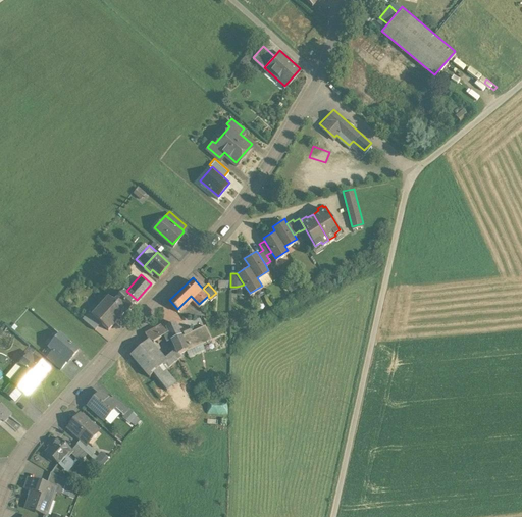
[(126,291),(123,289),(114,299),(124,309),(126,311),(137,300),(126,291)]
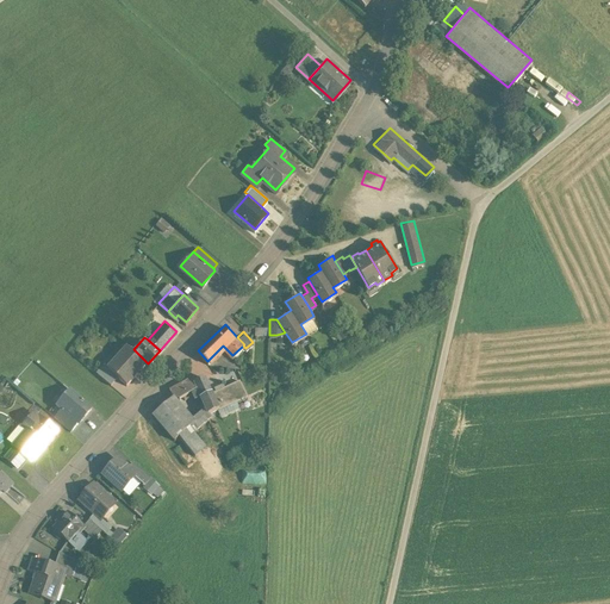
[(134,349),(126,343),(109,365),(107,365),(117,374),(126,381),(145,361),(134,349)]
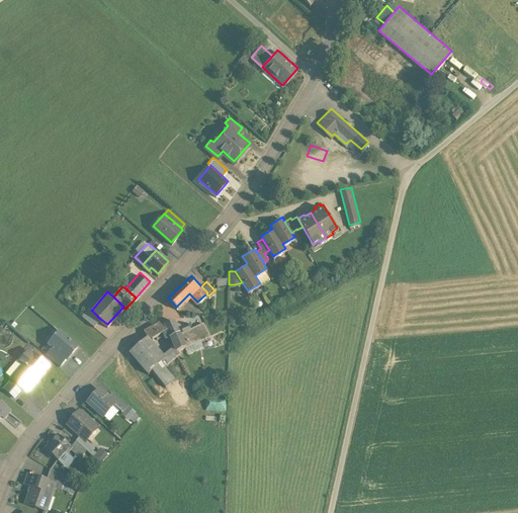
[(99,318),(91,310),(92,310),(88,306),(82,314),(94,324),(99,318)]
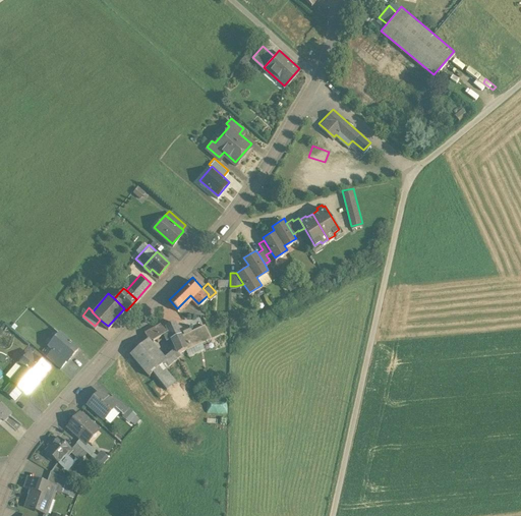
[(95,326),(82,316),(80,313),(74,322),(89,333),(95,326)]
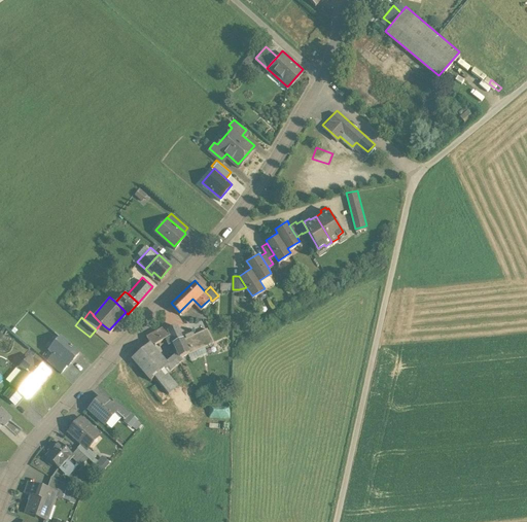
[(182,337),(176,323),(168,327),(167,327),(170,334),(177,349),(179,355),(180,354),(213,340),(207,325),(182,337)]
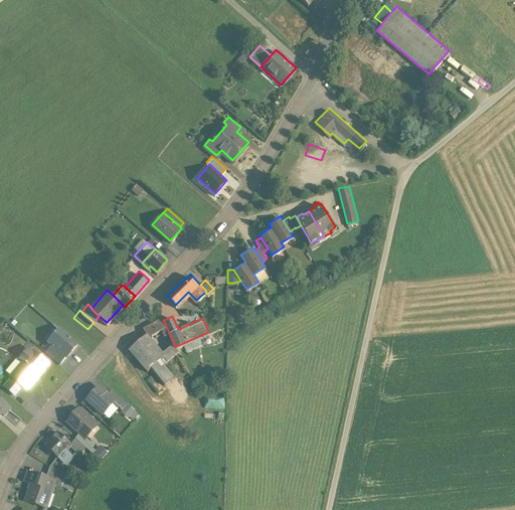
[(157,319),(143,327),(146,332),(151,334),(155,332),(158,330),(166,326),(163,320),(164,320),(162,317),(157,319)]
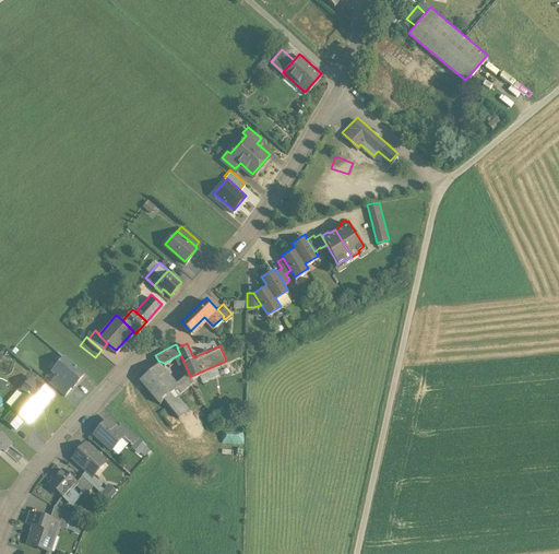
[(84,372),(64,355),(54,368),(57,372),(71,385),(72,385),(84,372)]
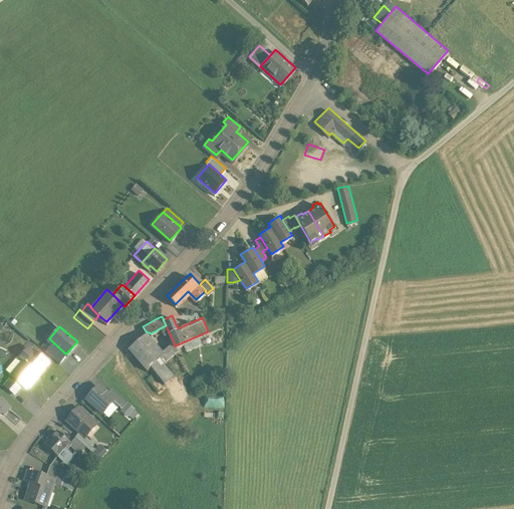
[(146,331),(141,336),(158,357),(162,353),(160,351),(146,331)]
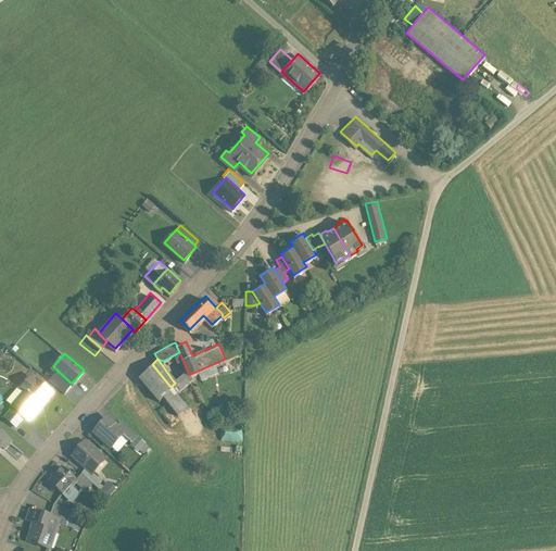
[(171,387),(152,364),(139,375),(160,397),(163,396),(172,387),(171,387)]
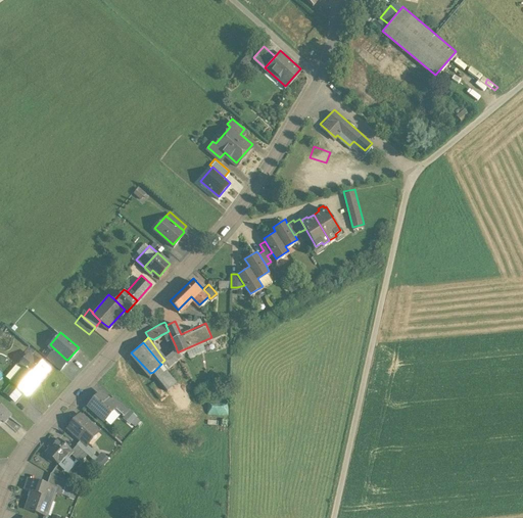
[(176,346),(162,358),(164,360),(160,364),(161,364),(165,368),(180,356),(179,351),(178,352),(176,346)]
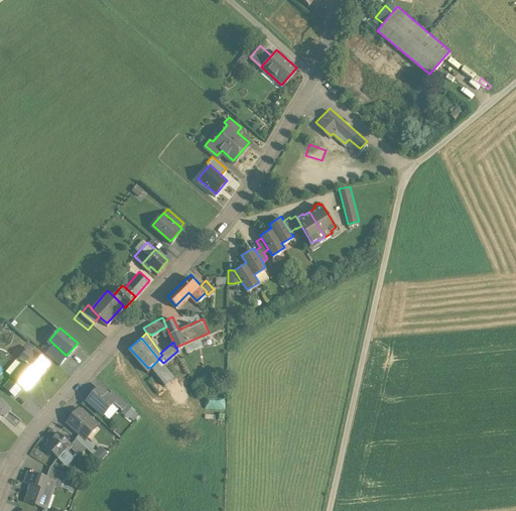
[(66,355),(52,343),(45,351),(59,362),(66,355)]
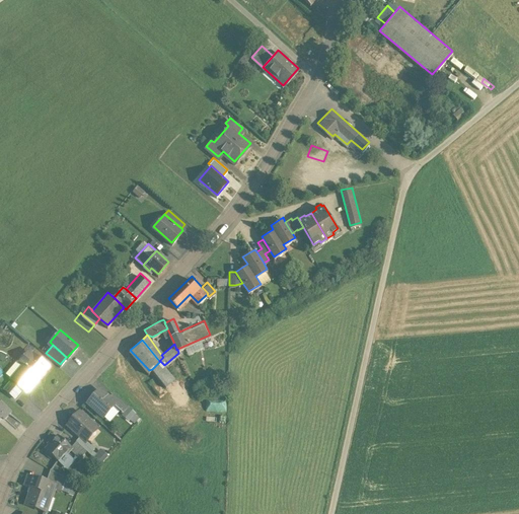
[(48,364),(29,349),(19,360),(23,363),(11,376),(12,377),(22,386),(26,389),(48,364)]
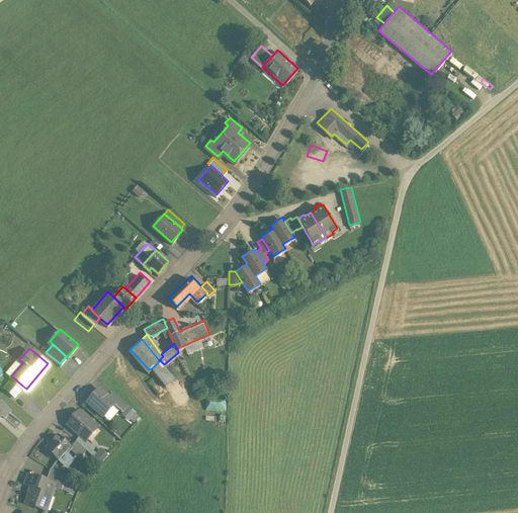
[(164,364),(160,360),(152,368),(165,383),(174,376),(164,364)]
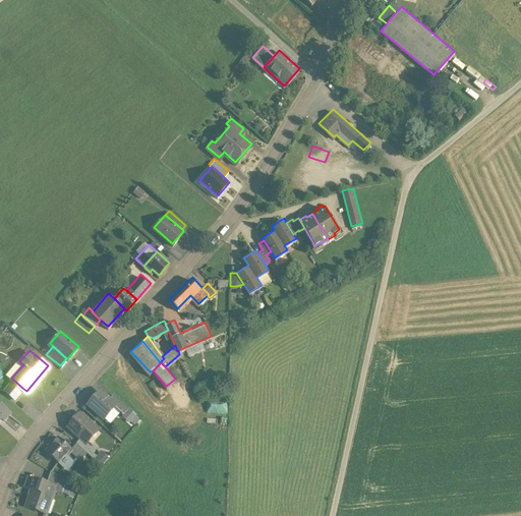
[(12,379),(4,388),(15,397),(22,388),(12,379)]
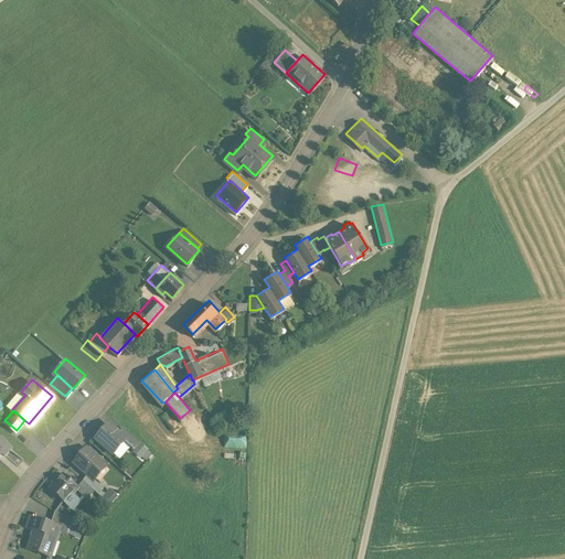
[(123,433),(108,421),(95,434),(113,450),(124,438),(125,436),(123,433)]
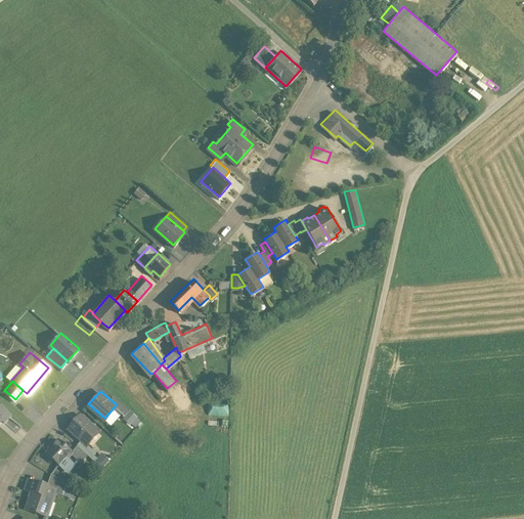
[(137,415),(118,397),(114,402),(116,404),(115,406),(131,422),(137,415)]
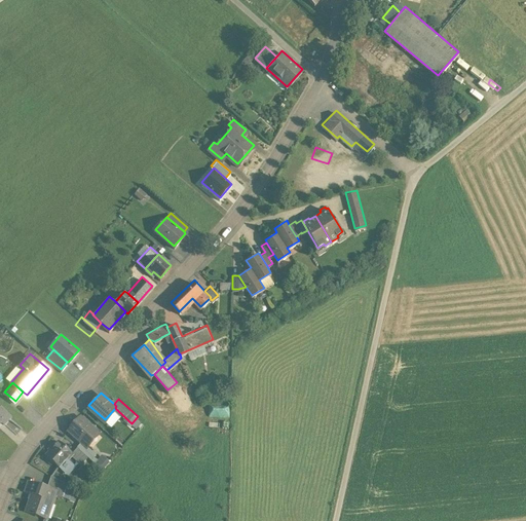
[(0,404),(0,419),(1,419),(3,421),(10,413),(0,404)]
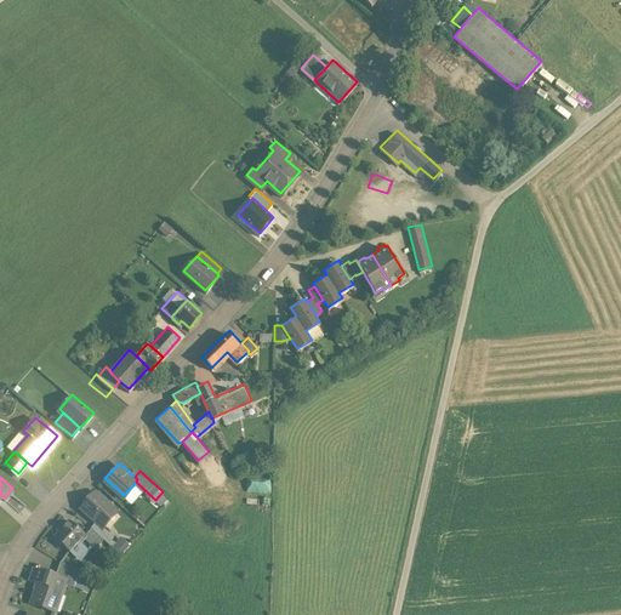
[(117,508),(95,489),(80,505),(96,519),(102,524),(117,508)]
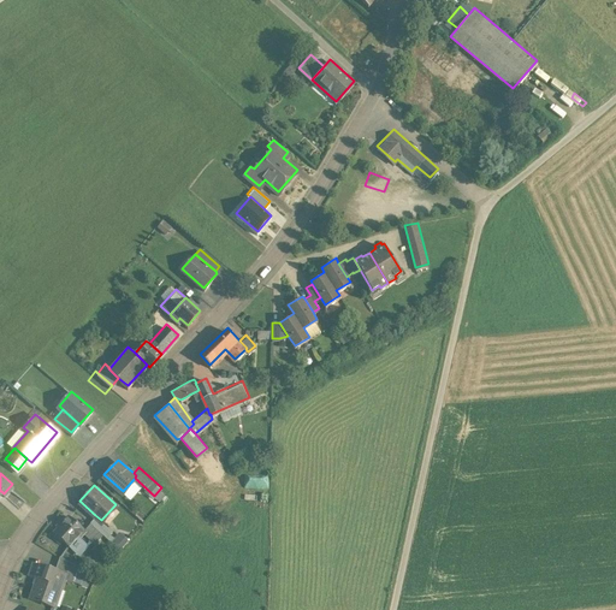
[(83,527),(69,514),(54,529),(70,544),(83,531),(84,528),(83,527)]
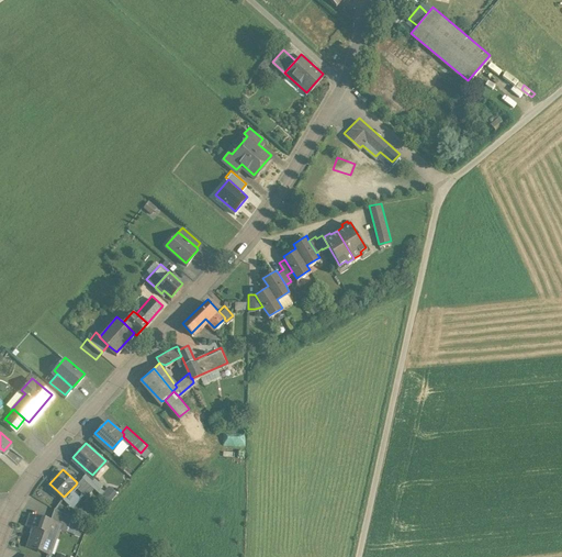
[(102,482),(92,475),(87,470),(82,475),(94,486),(97,488),(102,482)]
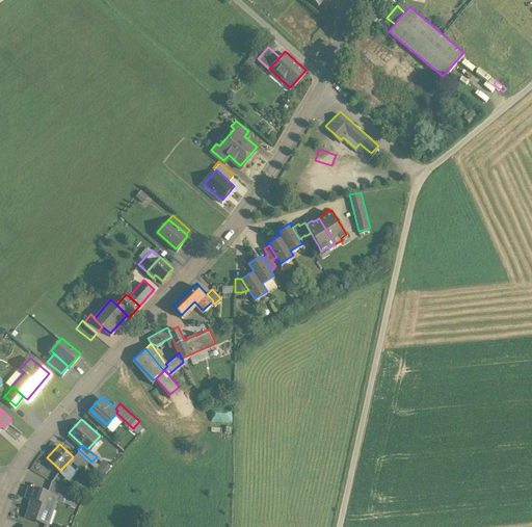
[(89,459),(78,449),(72,455),(73,456),(72,458),(82,467),(89,459)]
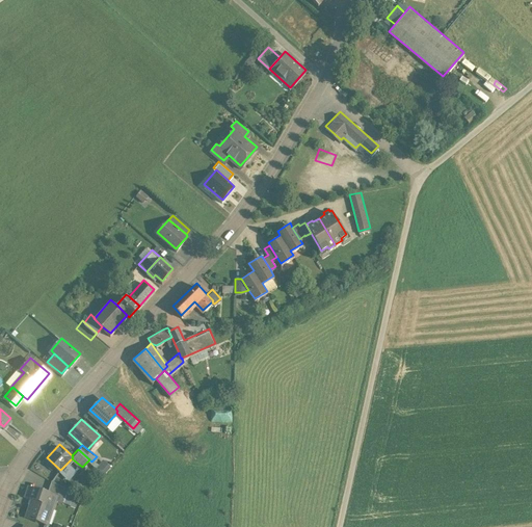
[(110,465),(103,458),(97,466),(104,472),(110,465)]
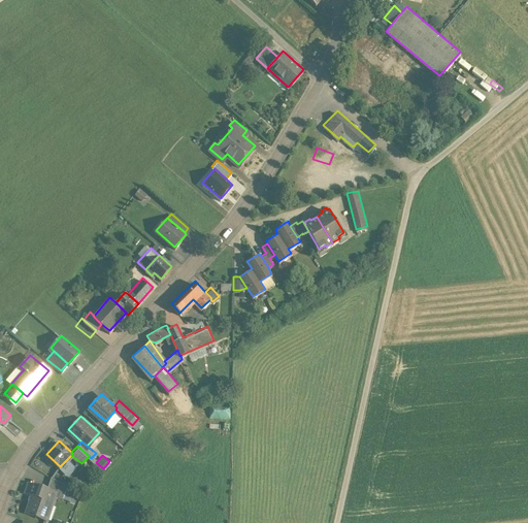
[(67,484),(51,475),(46,487),(56,490),(55,493),(63,496),(67,484)]
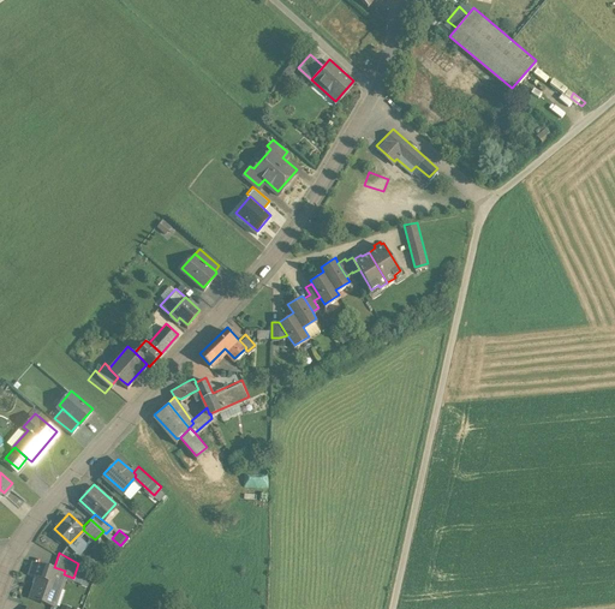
[(54,567),(33,560),(29,572),(36,574),(30,595),(54,603),(64,574),(65,571),(54,567)]
